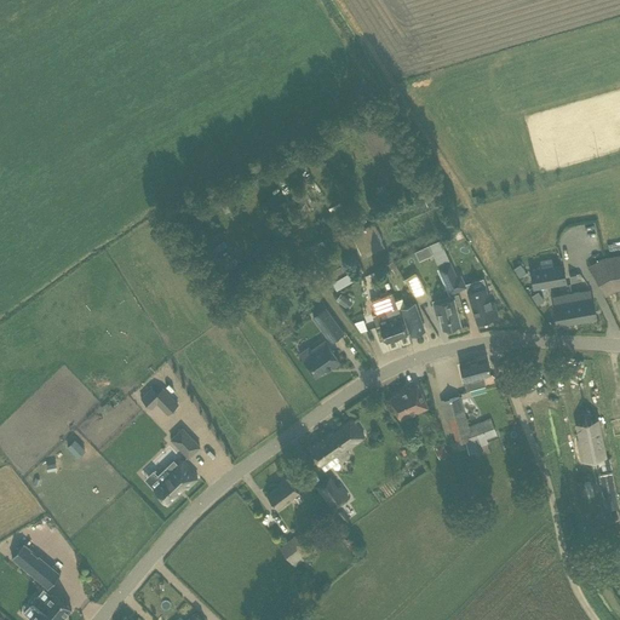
[(351,233),(362,256),(383,245),(373,223),(351,233)]
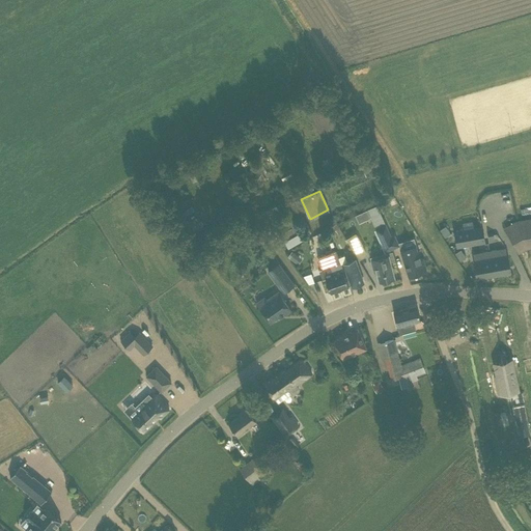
[(268,225),(278,219),(278,220),(283,217),(279,210),(284,207),(281,203),(277,206),(276,205),(261,214),(268,225)]
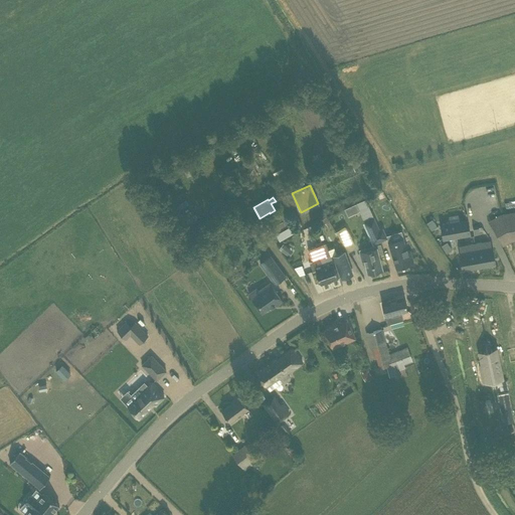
[(356,203),(345,208),(348,215),(359,210),(356,203)]
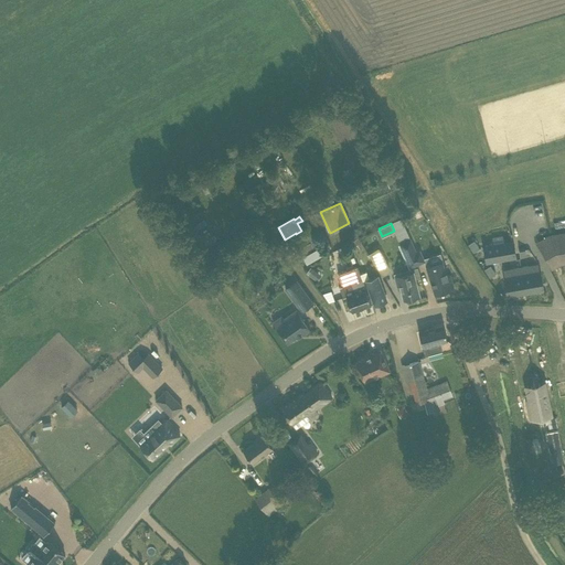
[(312,233),(307,236),(307,235),(306,236),(304,232),(291,238),(297,247),(301,245),(301,246),(305,244),(304,244),(310,241),(310,242),(297,249),(300,255),(318,245),(312,233)]
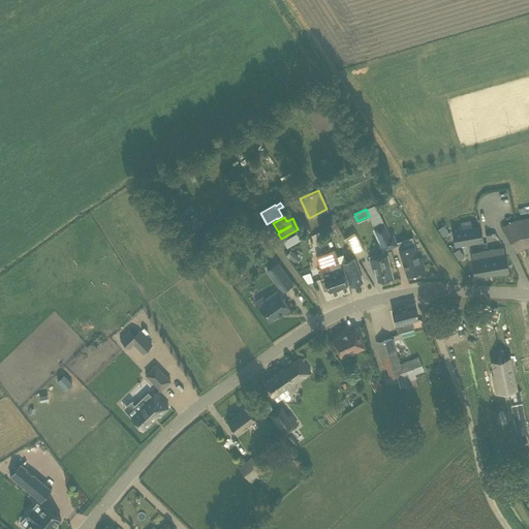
[(511,241),(517,250),(524,246),(528,245),(528,218),(517,221),(504,227),(511,241)]
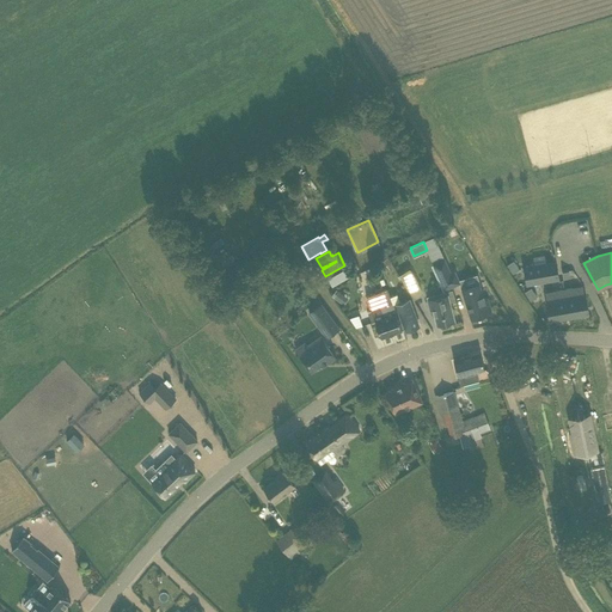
[(445,256),(433,261),(445,287),(460,280),(454,269),(451,270),(445,256)]
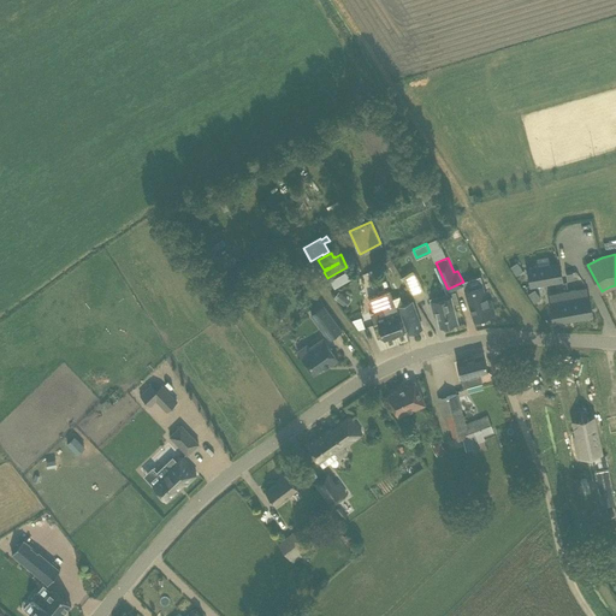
[(350,262),(356,272),(361,268),(355,259),(350,262)]
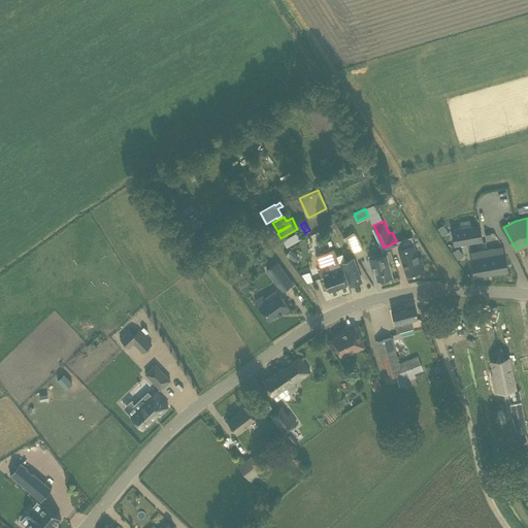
[(443,224),(437,228),(442,235),(448,232),(443,224)]
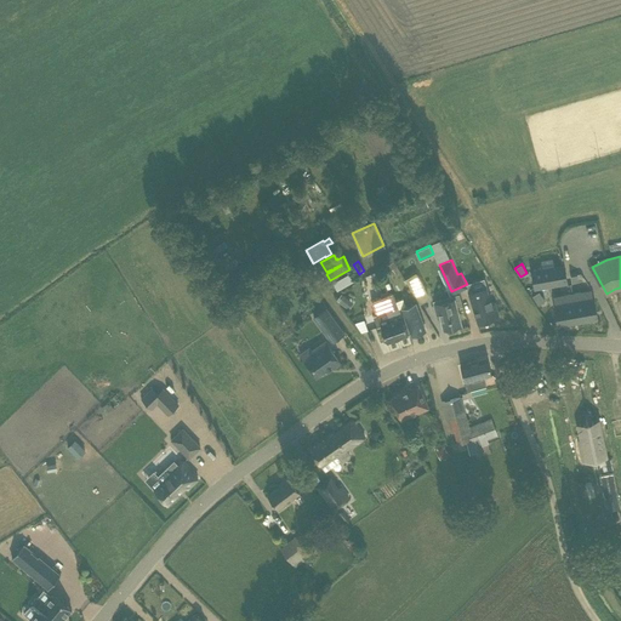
[(564,265),(531,271),(534,288),(567,281),(564,265)]
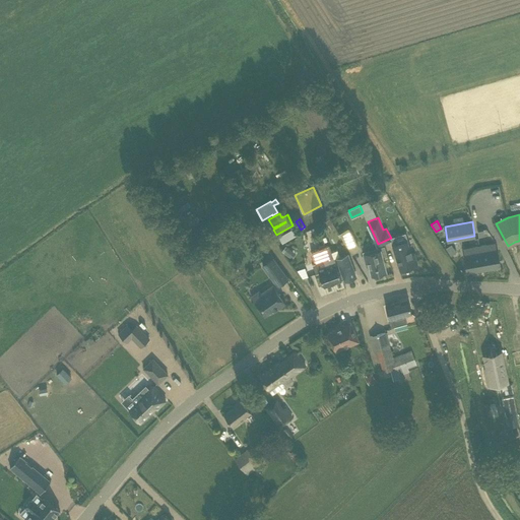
[(346,245),(354,239),(348,229),(339,234),(346,245)]
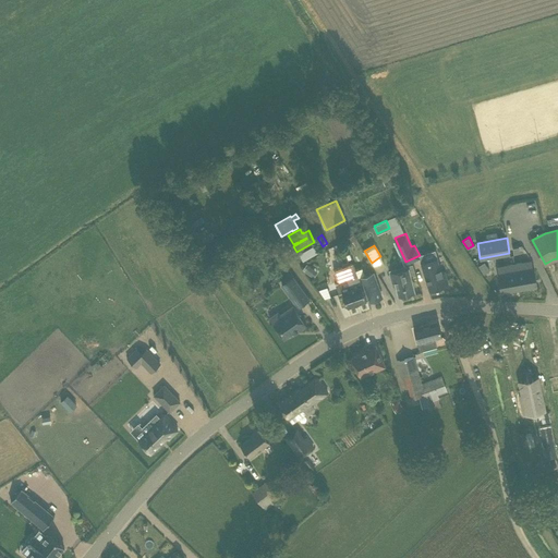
[(437,257),(421,263),(429,289),(449,282),(445,269),(444,269),(444,270),(441,271),(437,257)]
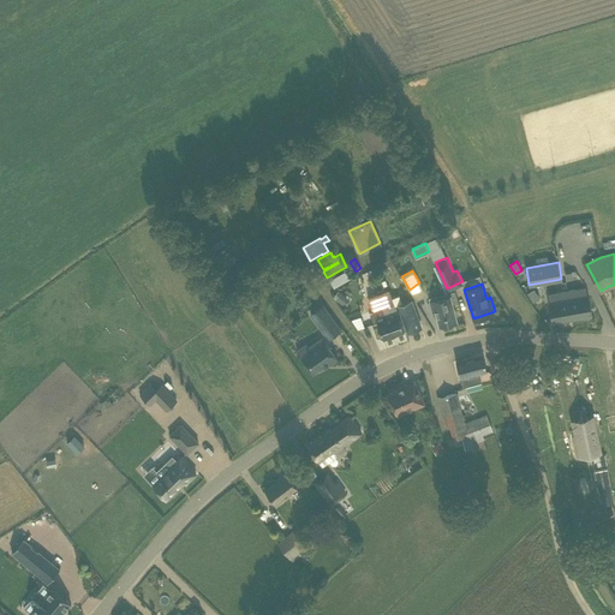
[(533,288),(527,293),(533,302),(539,298),(533,288)]
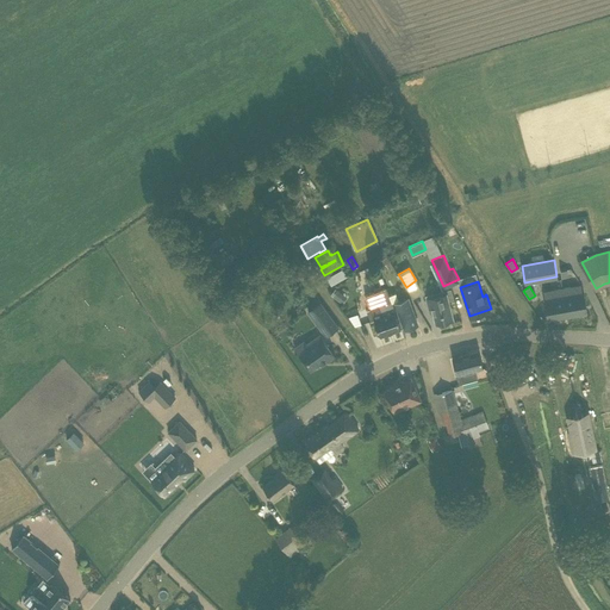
[(572,286),(562,288),(567,316),(587,312),(584,293),(574,296),(573,293),(572,286)]
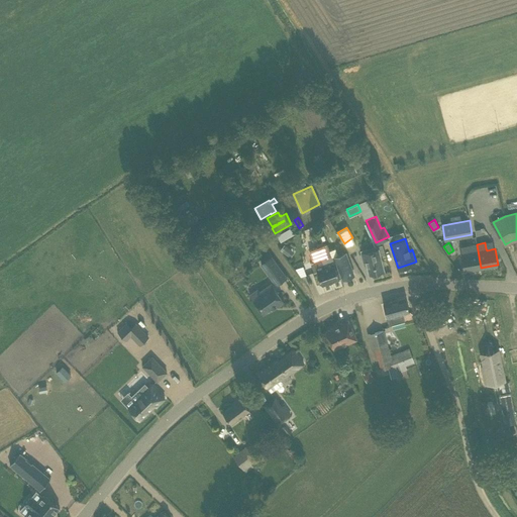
[(285,243),(282,248),(293,255),(296,250),(285,243)]
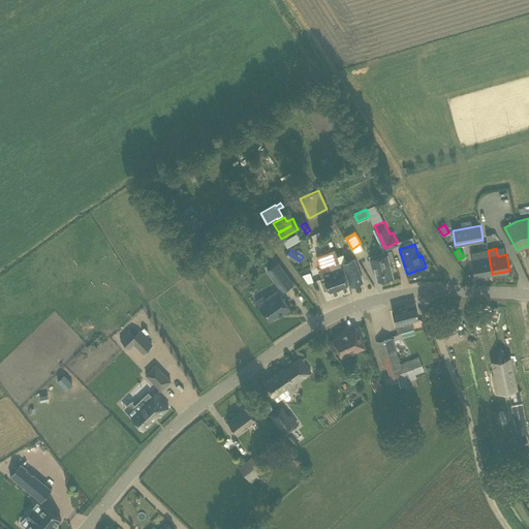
[(370,258),(372,267),(375,267),(378,279),(380,278),(380,280),(387,278),(386,276),(394,274),(389,258),(393,257),(391,249),(382,252),(380,254),(370,258)]
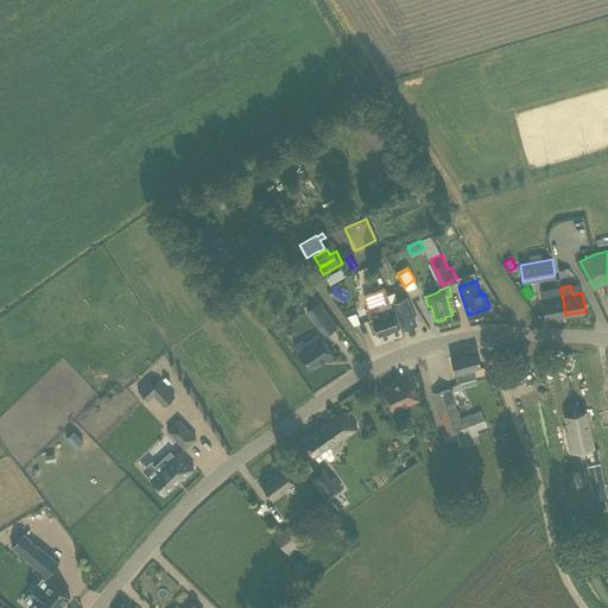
[(379,334),(399,327),(387,295),(385,287),(365,295),(374,323),(379,334)]
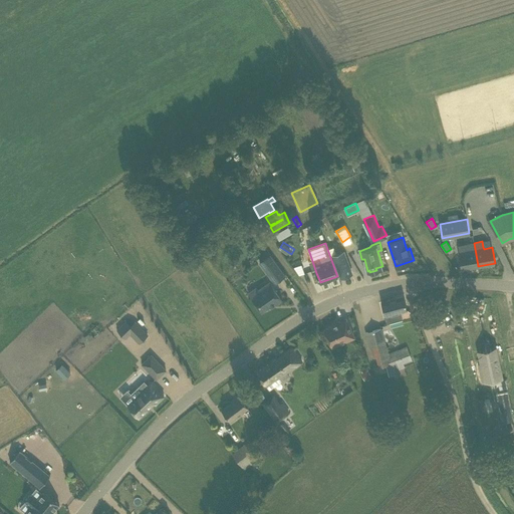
[(462,252),(458,253),(461,269),(478,266),(474,243),(465,244),(465,245),(466,252),(462,252)]
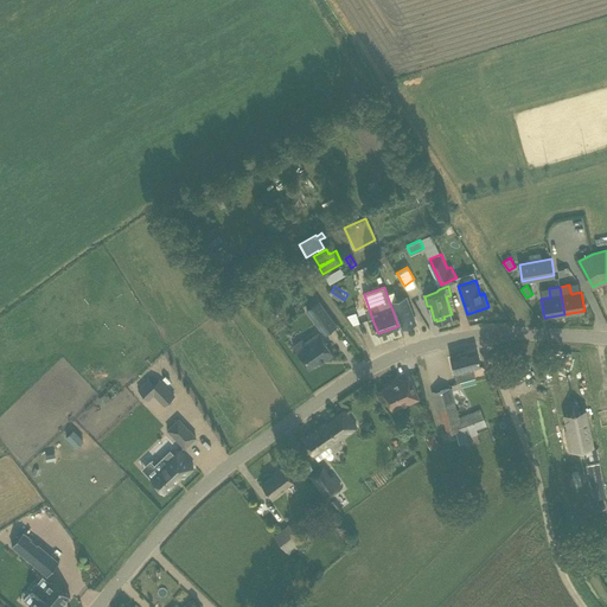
[(394,292),(387,294),(398,326),(401,325),(402,327),(415,323),(406,296),(396,299),(394,292)]
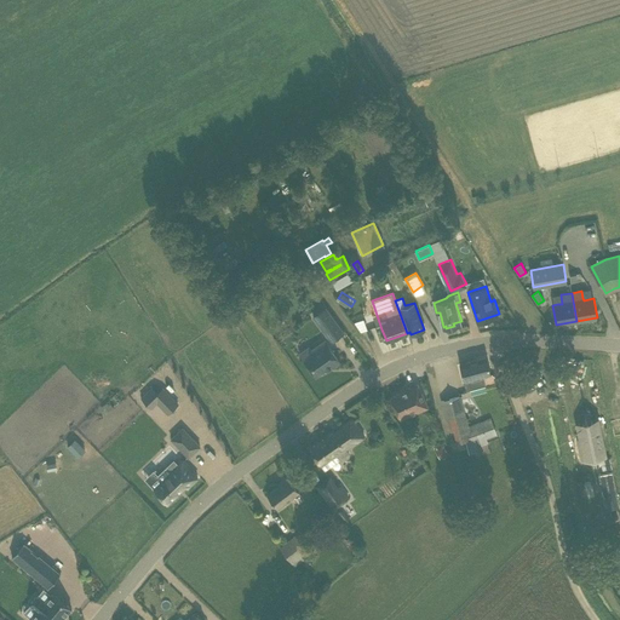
[(343,333),(325,308),(313,316),(331,342),(343,333)]
